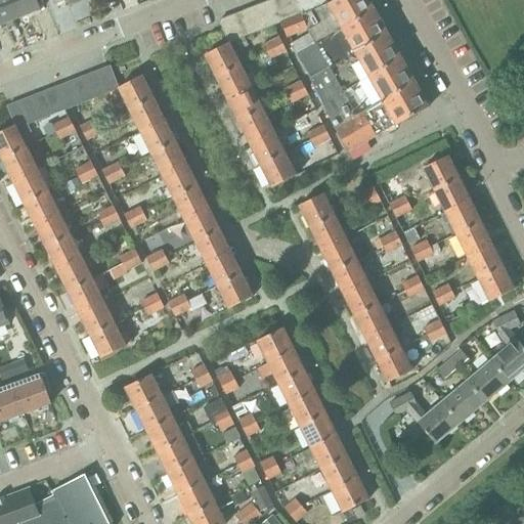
[(0,0),(0,25),(15,19),(7,0),(0,0)]
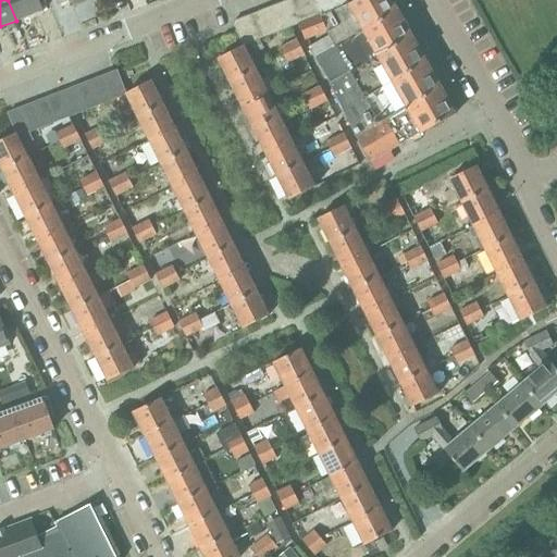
[(8,0),(16,21),(42,11),(38,0),(8,0)]
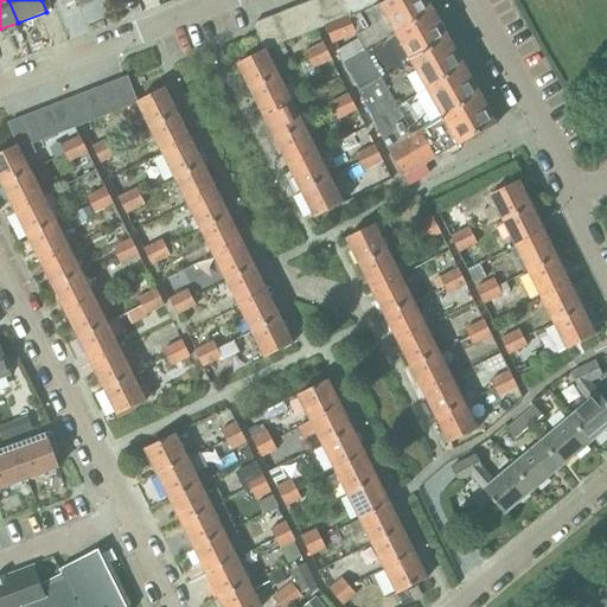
[(326,27),(340,21),(331,0),(315,0),(326,27)]
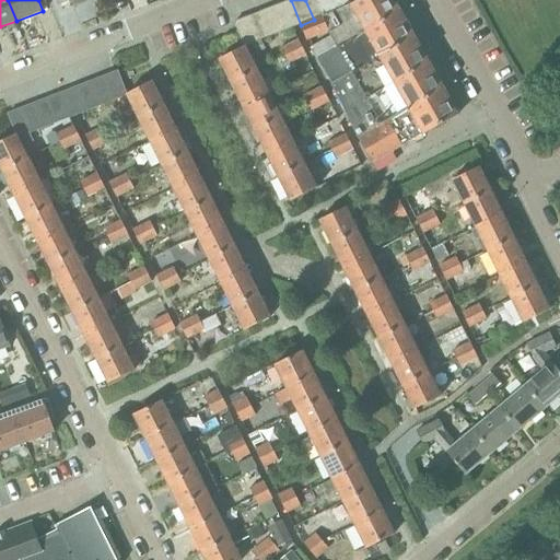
[(314,20),(301,25),(306,42),(310,41),(328,33),(330,37),(313,46),(318,57),(400,11),(394,0),(358,0),(351,4),(351,6),(338,10),(326,15),(314,20)]
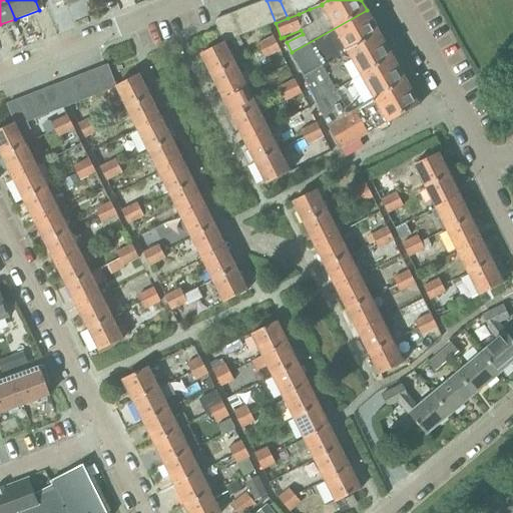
[(280,0),(288,18),(299,14),(293,0),(280,0)]
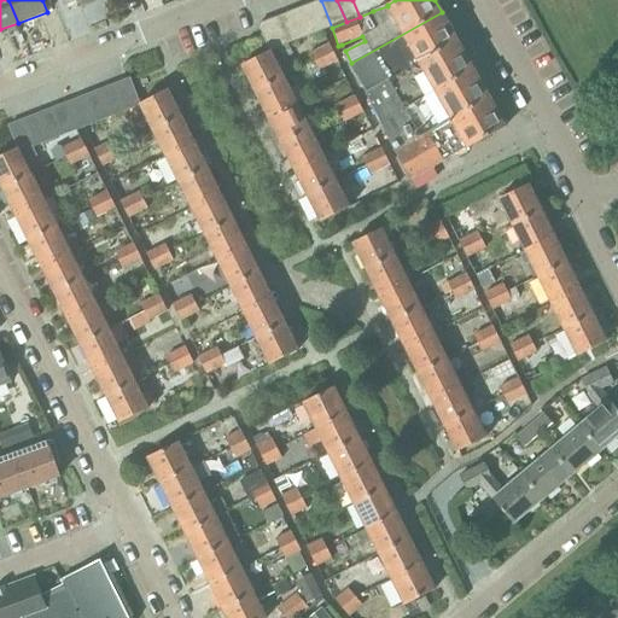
[(353,0),(360,17),(373,11),(368,0),(353,0)]
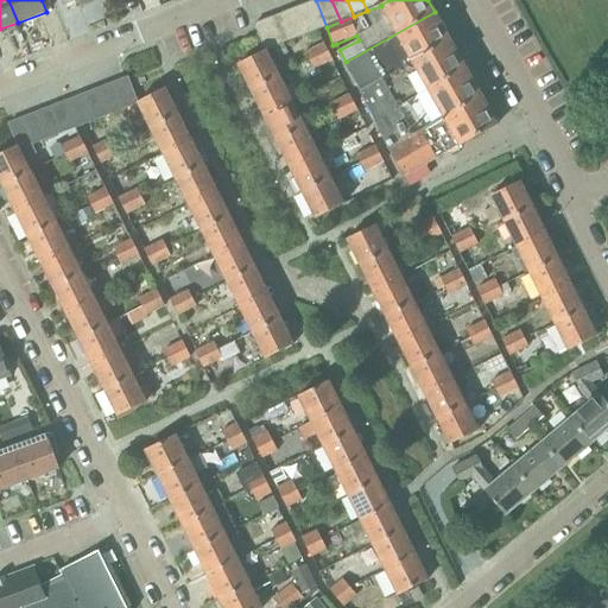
[(381,6),(381,5),(378,0),(362,0),(367,11),(381,6)]
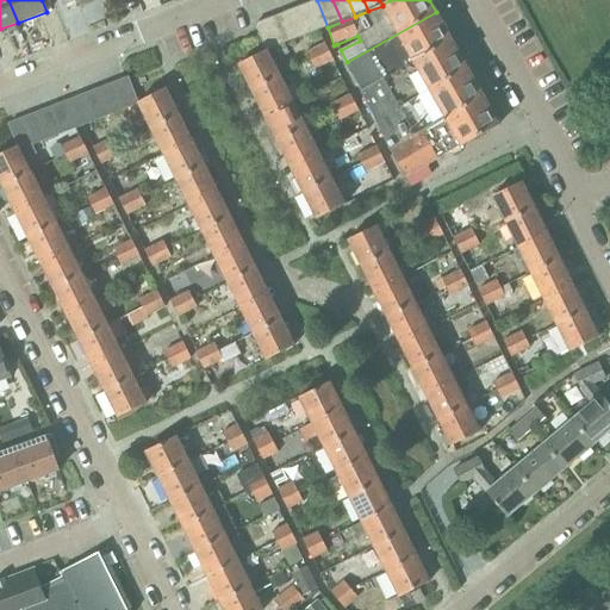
[(307,35),(321,30),(311,2),(297,8),(307,35)]
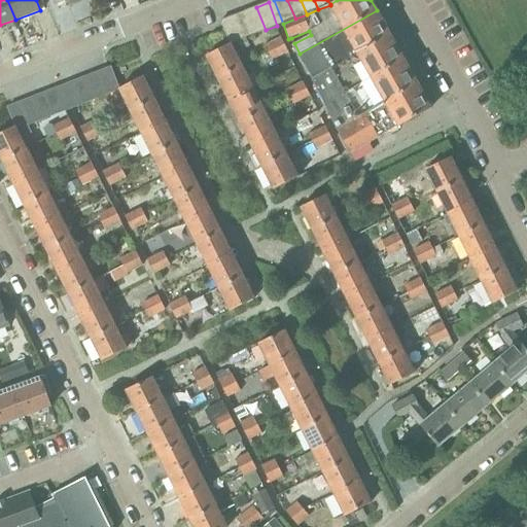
[(245,11),(254,35),(266,30),(256,7),(245,11)]
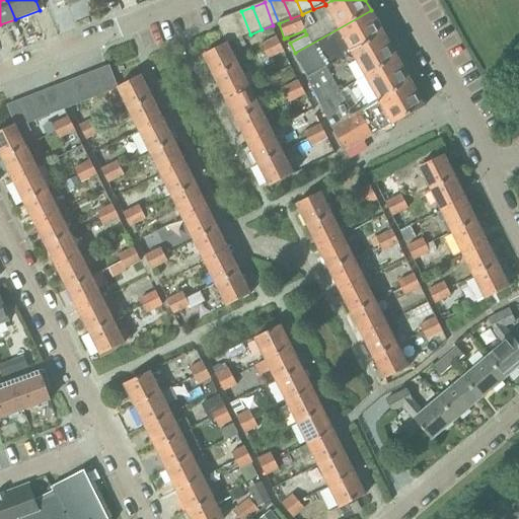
[(306,77),(384,33),(371,10),(295,53),(295,54),(294,54),(306,77)]
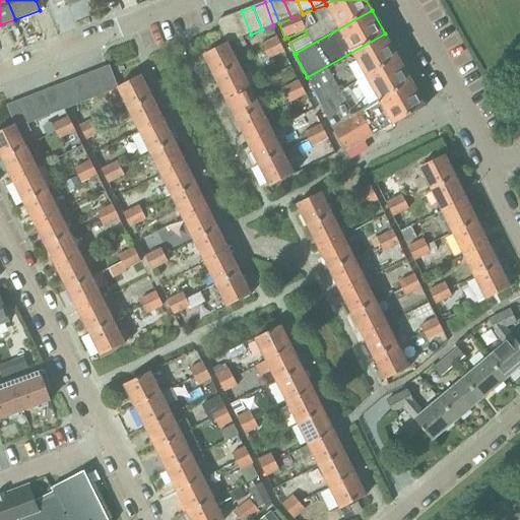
[(239,39),(251,35),(242,11),(231,15),(239,39)]
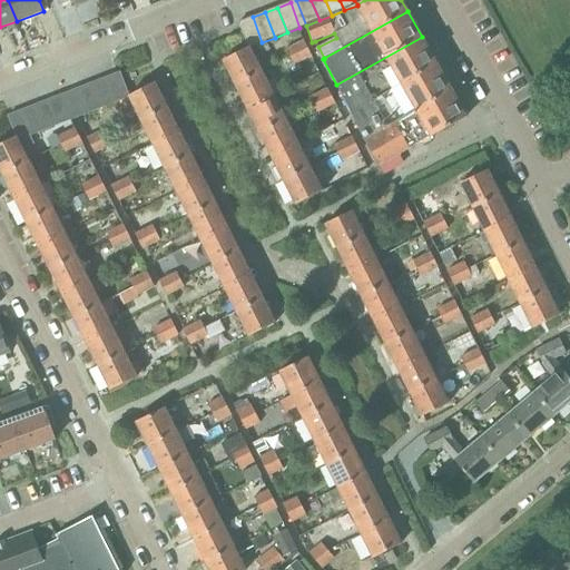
[(251,47),(262,42),(253,17),(239,22),(248,47),(249,48),(251,47)]
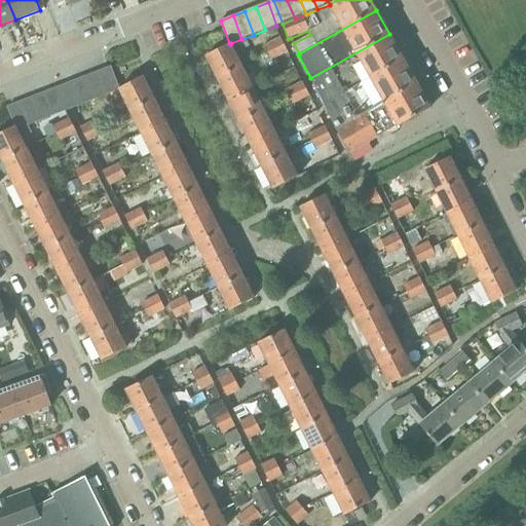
[(324,103),(403,59),(389,34),(310,78),(324,103)]
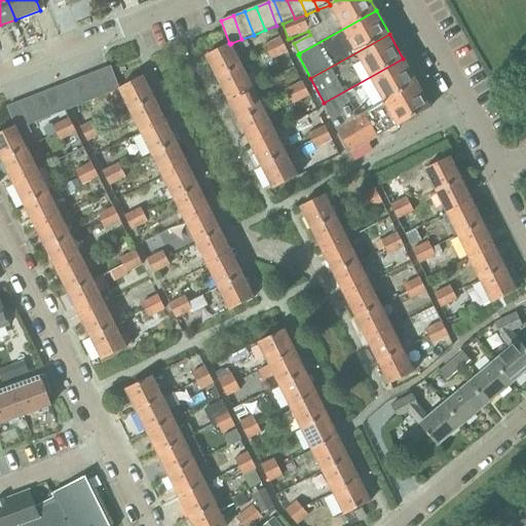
[(264,45),(268,52),(284,44),(280,37),(264,45)]
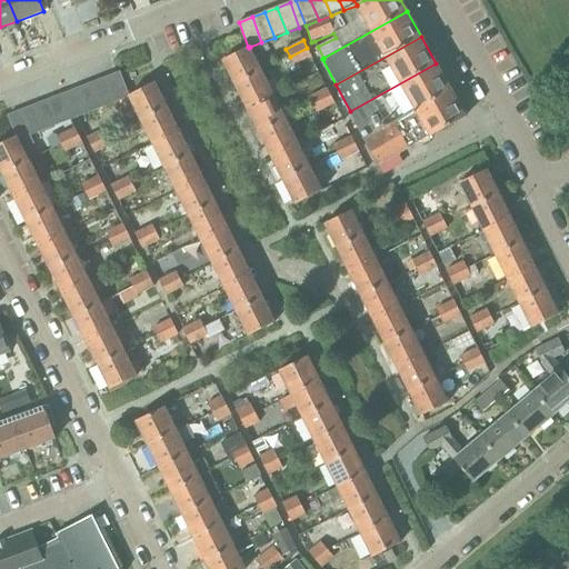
[(261,69),(250,47),(249,48),(248,47),(223,60),(235,82),(261,69)]
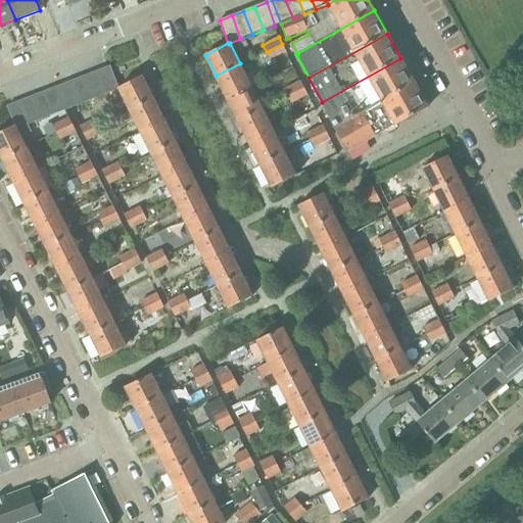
[(282,44),(267,52),(271,59),(286,52),(282,44)]
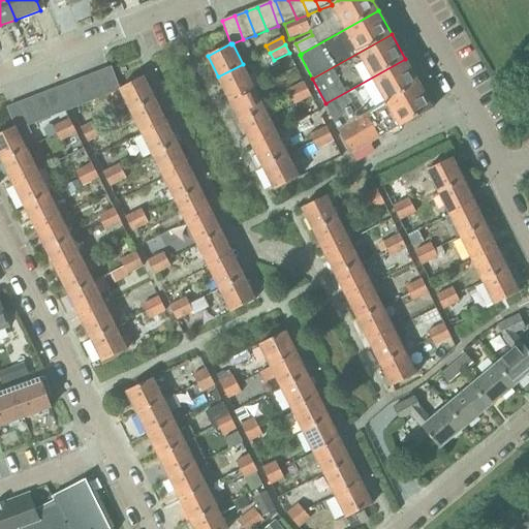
[(338,128),(418,83),(405,59),(325,103),(338,128)]
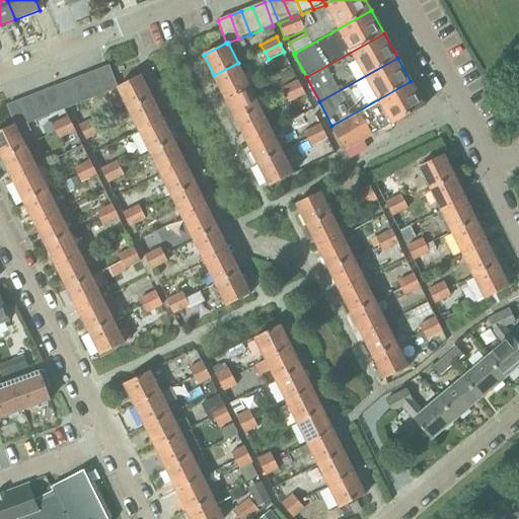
[(225,97),(249,84),(238,63),(214,75),(225,97)]
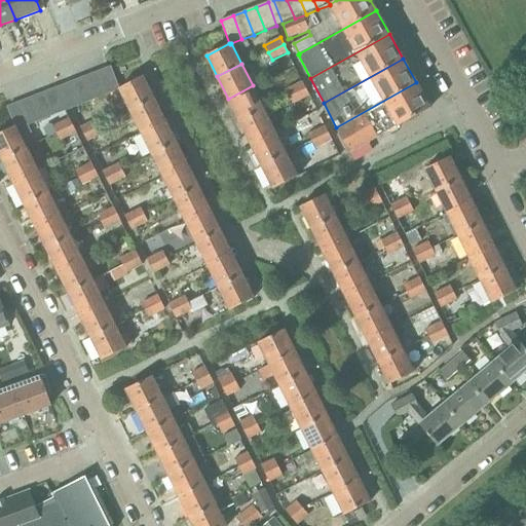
[(120,89),(119,88),(111,67),(99,71),(108,95),(119,89),(120,89)]
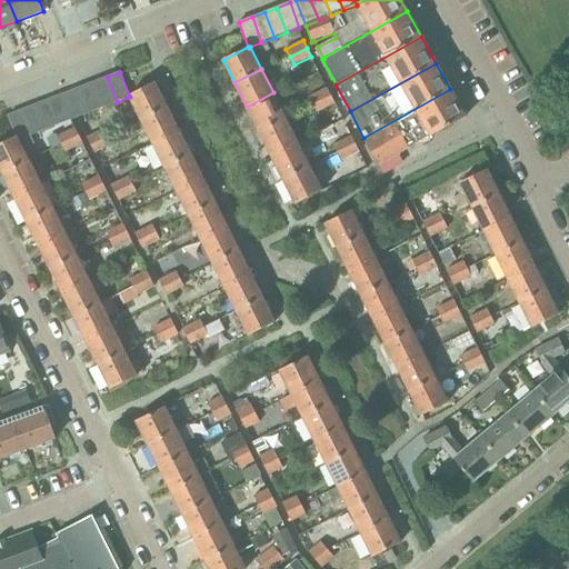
[(103,107),(117,102),(107,77),(95,82),(103,107)]
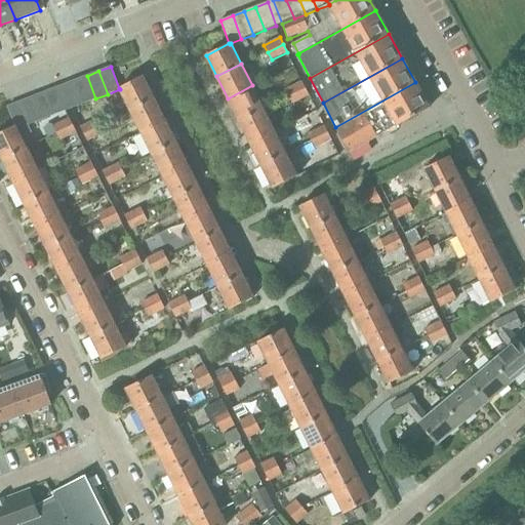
[(84,104),(95,98),(87,76),(75,80),(84,104)]
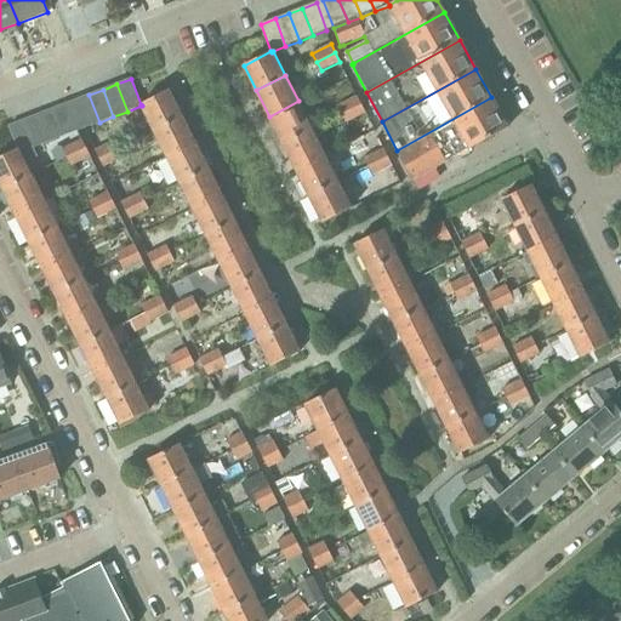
[(141,106),(154,130),(182,117),(169,90),(141,104),(142,106),(141,106)]
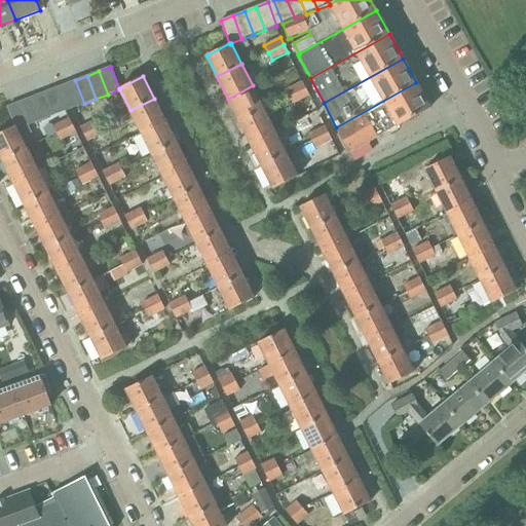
[(72,109),(84,104),(75,80),(63,85),(72,109)]
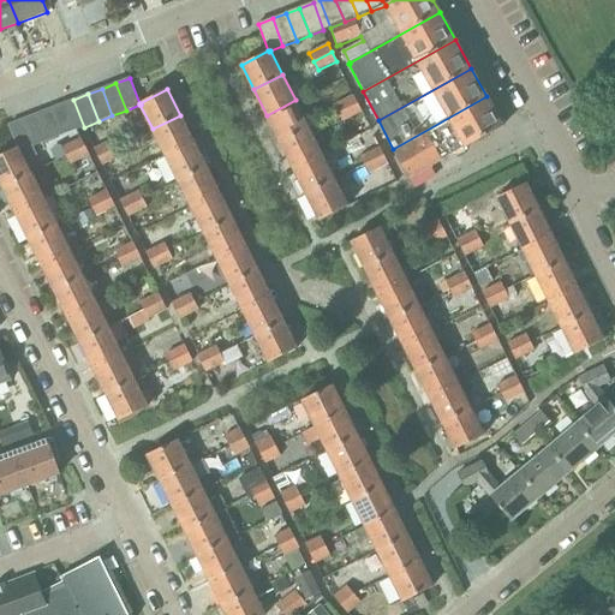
[(335,105),(339,113),(358,105),(354,96),(335,105)]
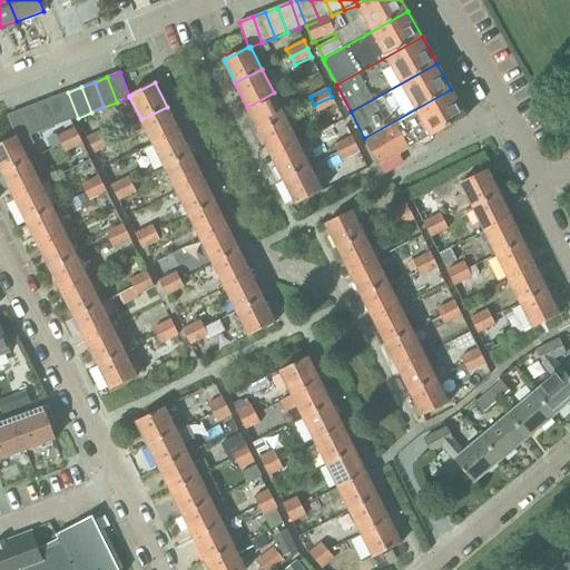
[(451,89),(364,138),(379,165),(430,137),(467,117),(451,89)]
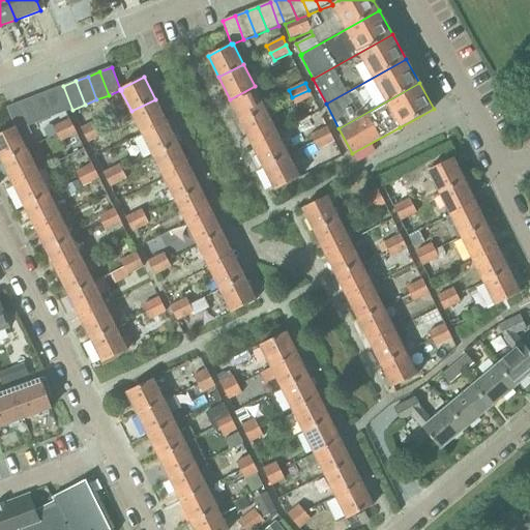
[(240,121),(266,109),(255,86),(230,99),(240,121)]
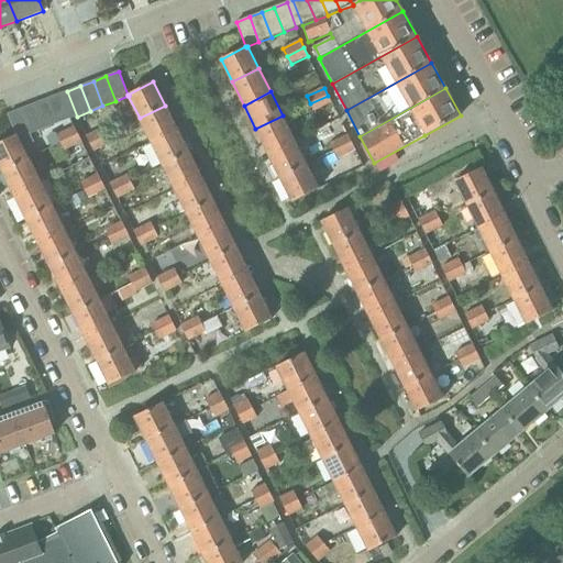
[(61,94),(47,99),(57,124),(70,119),(61,94)]
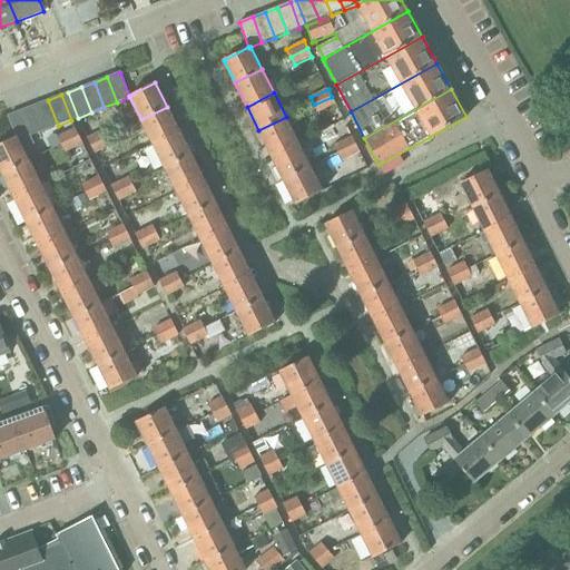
[(332,97),(314,105),(318,112),(335,105),(332,97)]
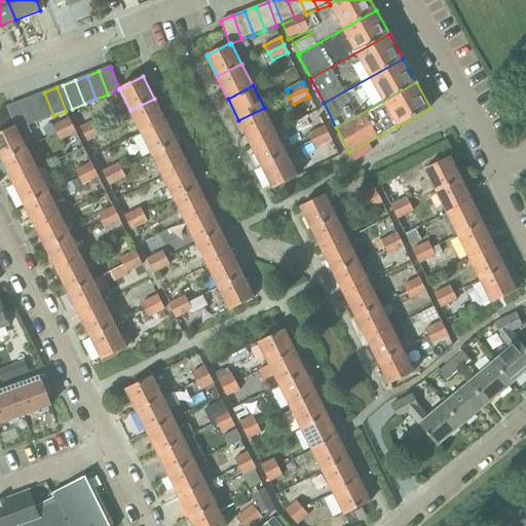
[(44,92),(32,97),(41,120),(53,116),(44,92)]
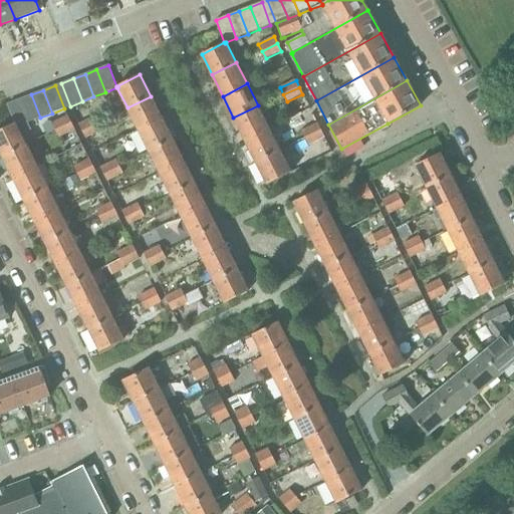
[(31,94),(20,99),(29,122),(40,117),(31,94)]
